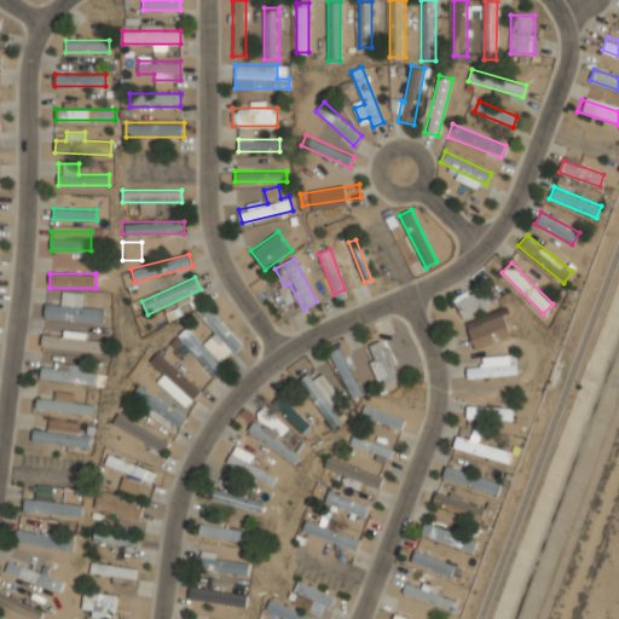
[(492,305),(481,284),(452,299),(463,319),(492,305)]
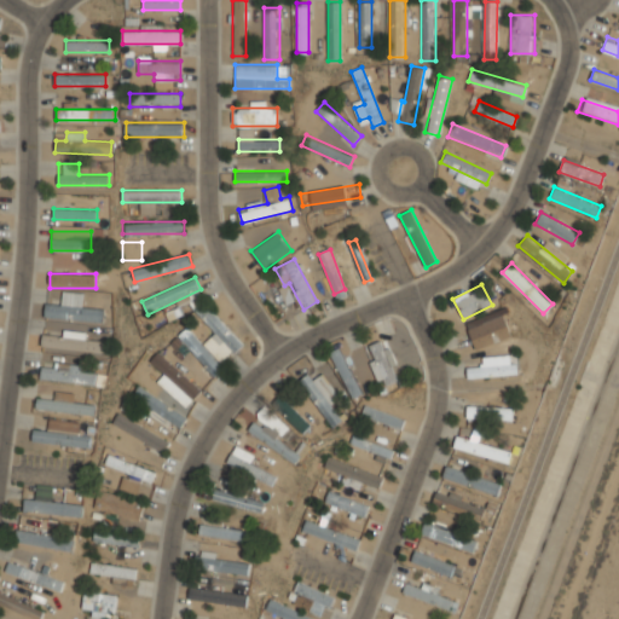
[(195,311),(235,354),(244,345),(204,302),(195,311)]
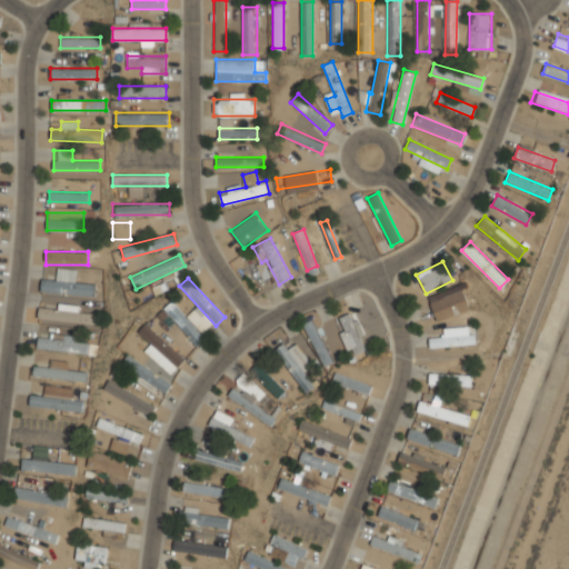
[(95,295),(96,281),(41,279),(41,292),(95,295)]
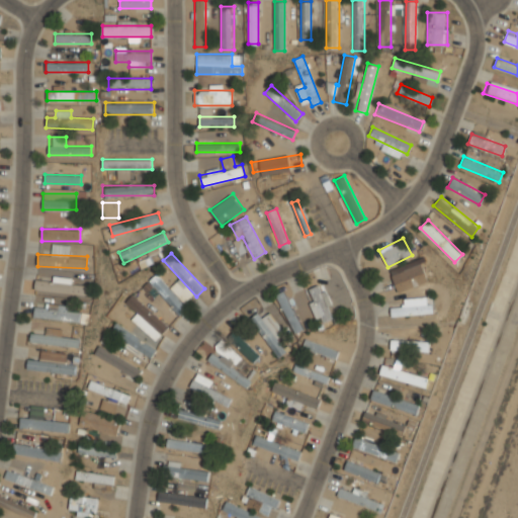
[(427,280),(420,260),(390,272),(398,292),(427,280)]
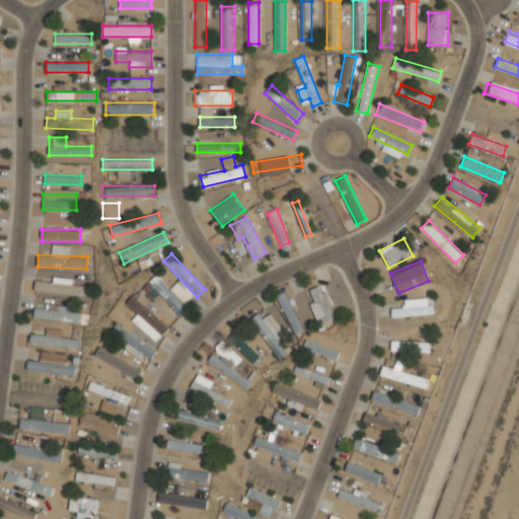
[(149,281),(178,315),(187,308),(157,274),(149,281)]
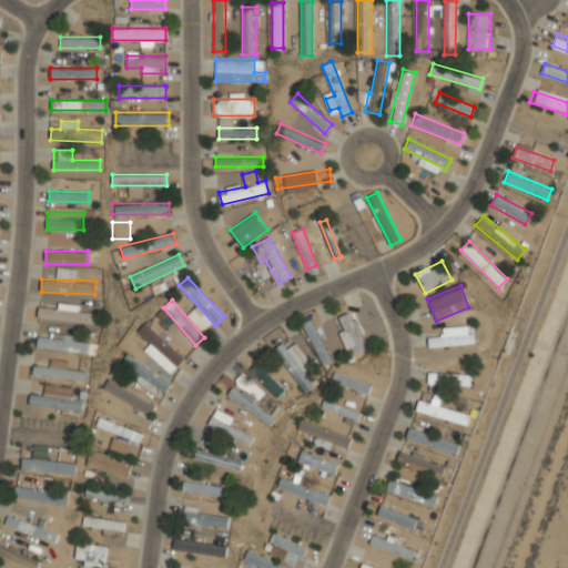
[(98,313),(39,307),(38,317),(97,323),(98,313)]
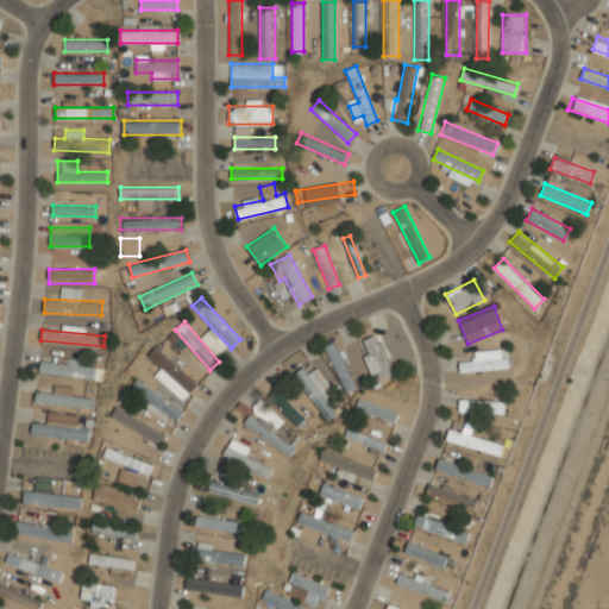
[(206,369),(186,351),(190,346),(173,331),(157,347),(194,381),(206,369)]
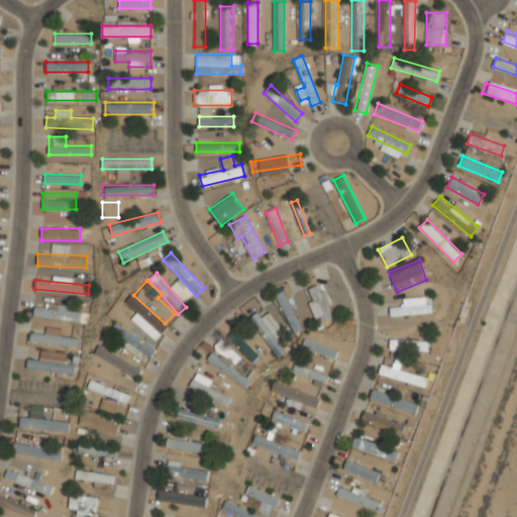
[(302,293),(321,322),(335,312),(316,283),(302,293)]
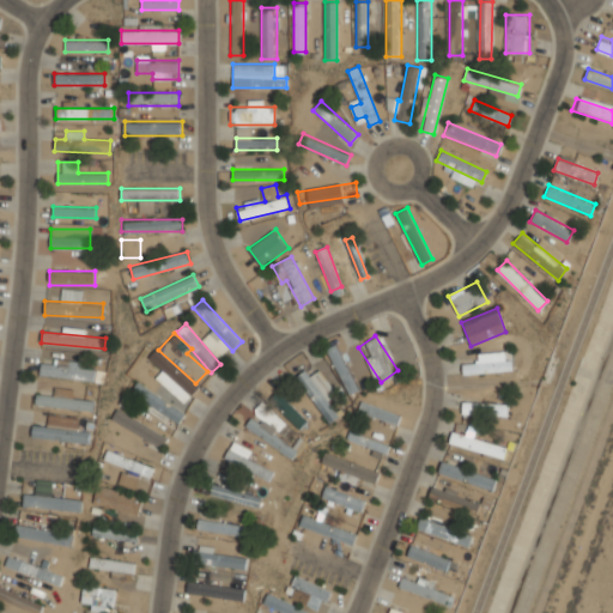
[(149,356),(189,396),(199,388),(158,346),(149,356)]
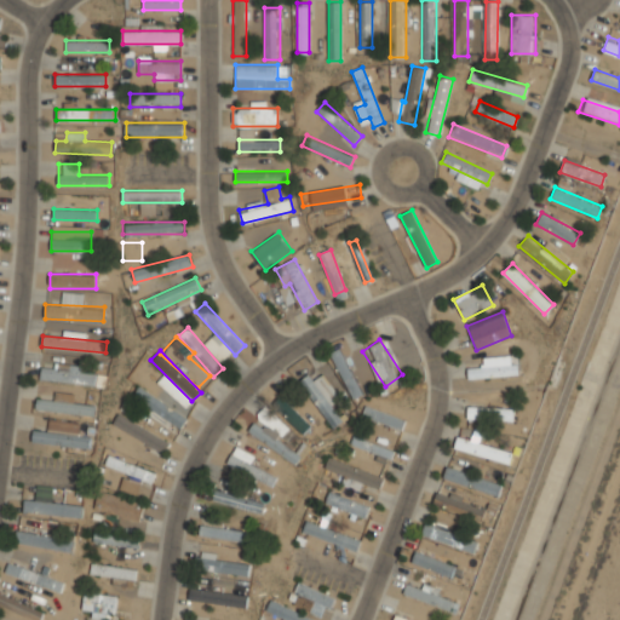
[(482,359),(482,366),(466,367),(468,378),(518,375),(517,357),(482,359)]
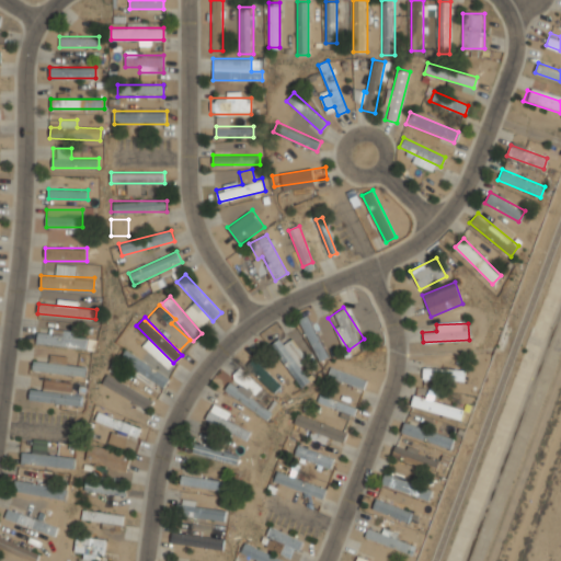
[(86,350),(88,338),(76,335),(76,329),(50,325),(49,333),(38,332),(36,343),(86,350)]
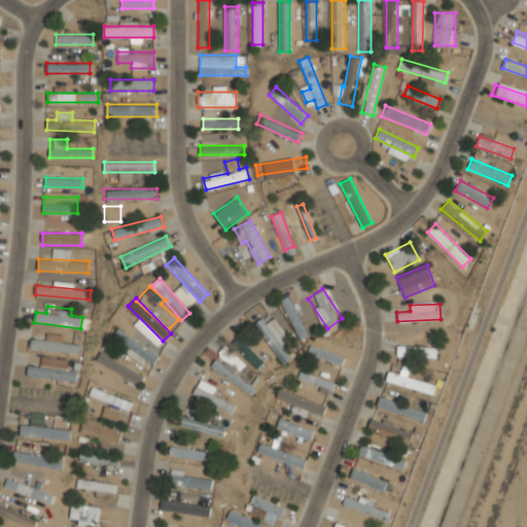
[(282,344),(289,338),(271,314),(254,325),(283,363),(292,357),(282,344)]
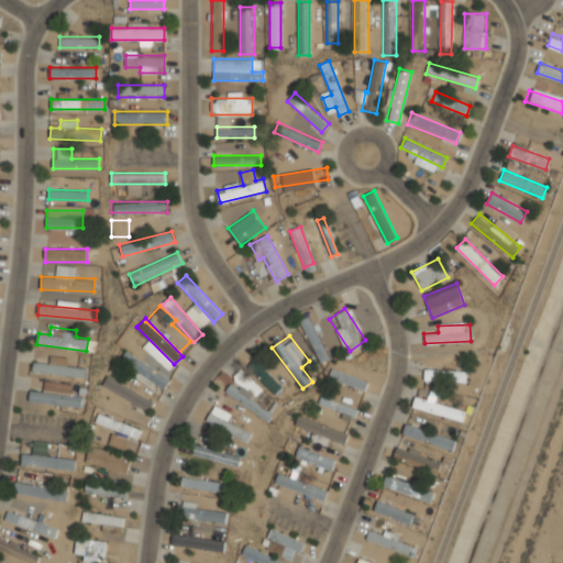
[(170,378),(128,350),(120,360),(164,389),(170,378)]
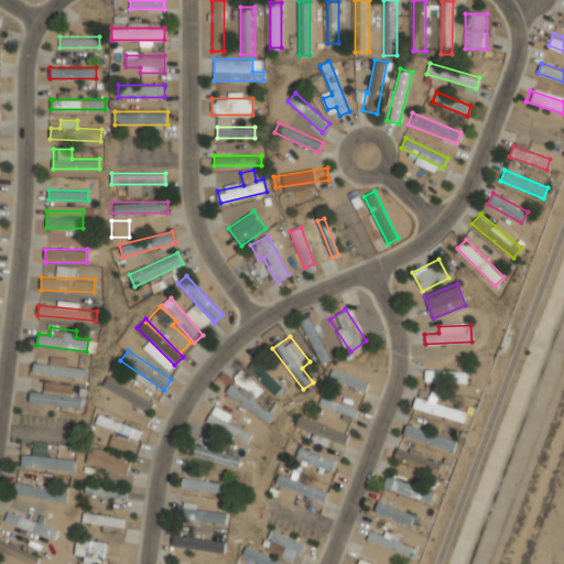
[(284,387),(258,360),(249,369),(275,396),(284,387)]
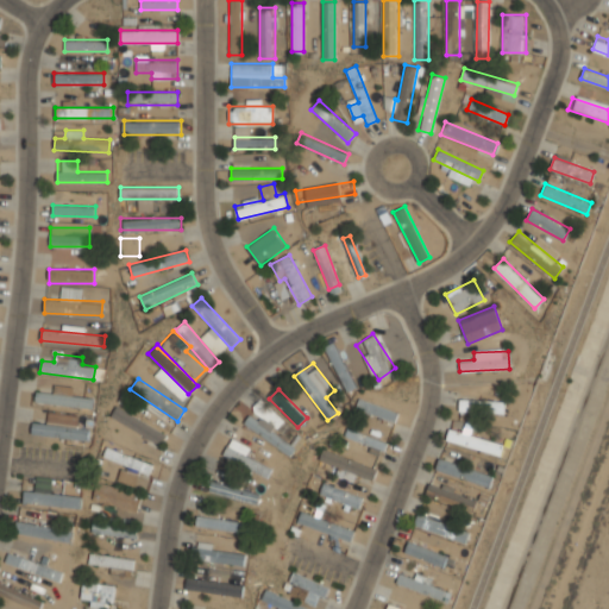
[(36,403),(93,408),(94,395),(37,390),(36,403)]
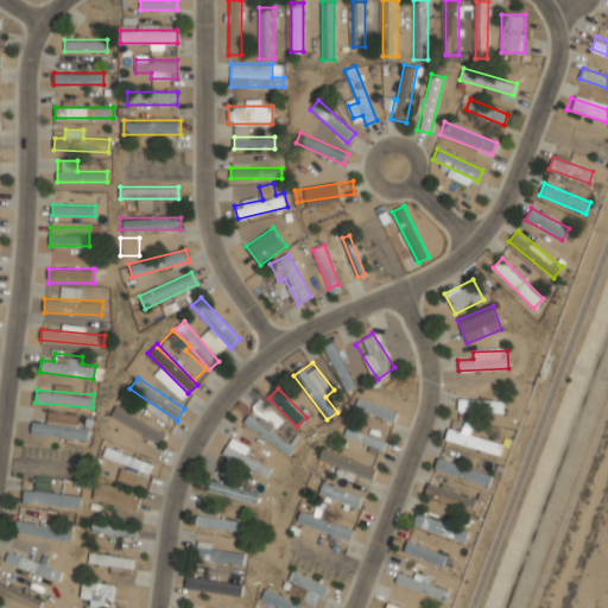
[(396,422),(399,411),(358,397),(354,407),(396,422)]
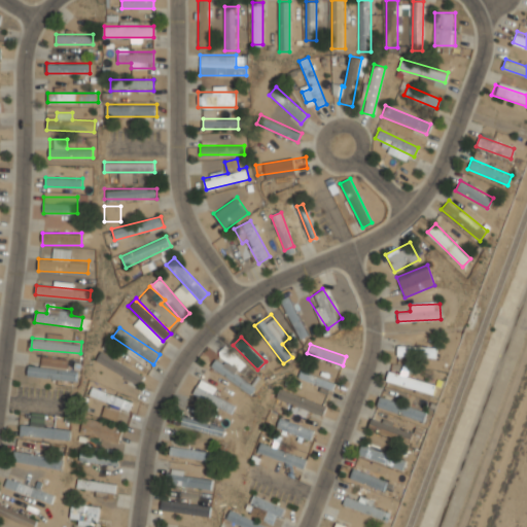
[(397,356),(436,356),(436,346),(397,346),(397,356)]
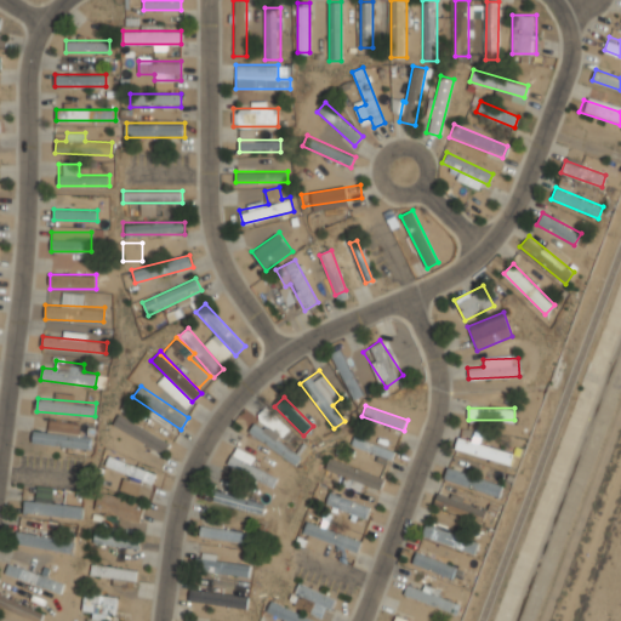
[(170,443),(121,411),(113,423),(161,456),(170,443)]
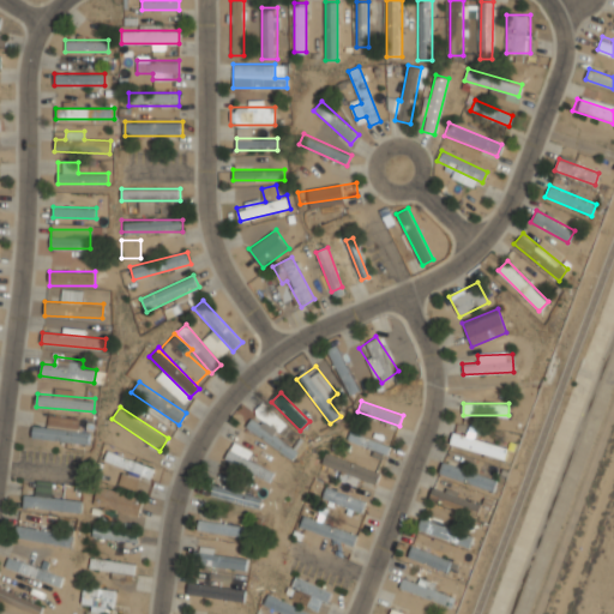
[(246,426),(292,462),(299,452),(253,416),(246,426)]
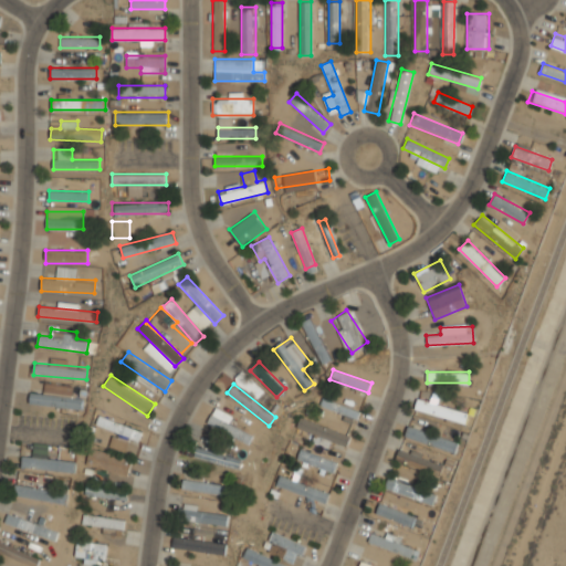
[(30,392),(29,404),(82,408),(83,397),(71,396),(72,387),(44,385),(43,394),(30,392)]
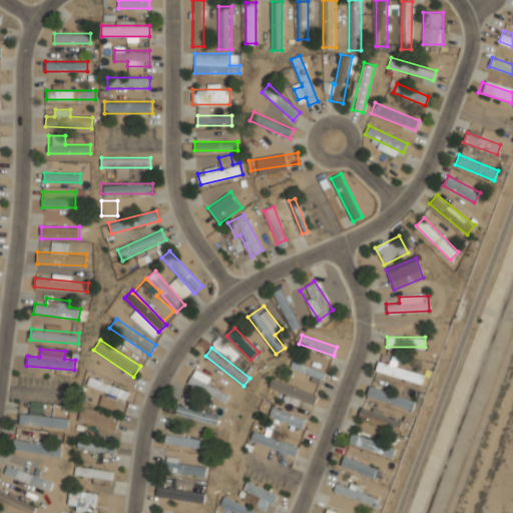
[(290,367),(325,380),(328,373),(293,360),(290,367)]
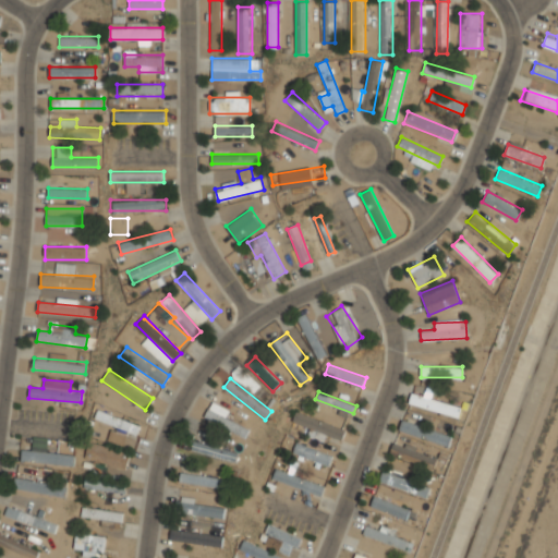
[(409,403),(459,417),(461,407),(412,392),(409,403)]
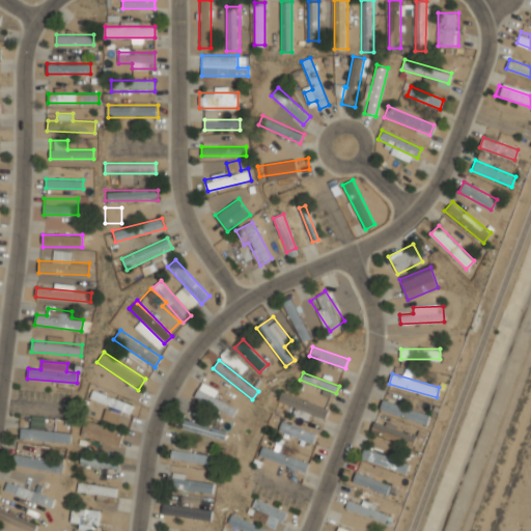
[(194,397),(232,416),(238,407),(199,387),(194,397)]
